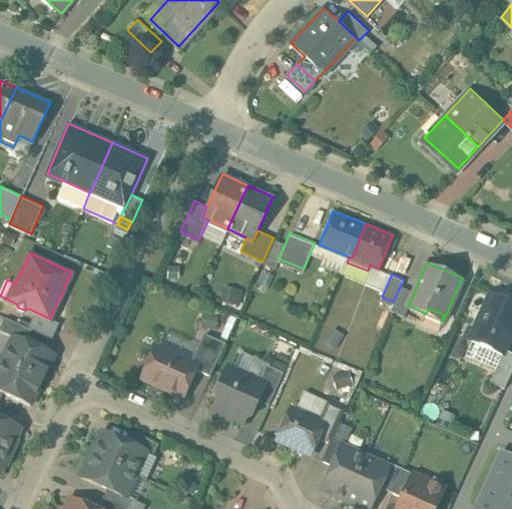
[(415,291),(401,285),(393,302),(391,309),(405,315),(409,306),(408,306),(415,291)]
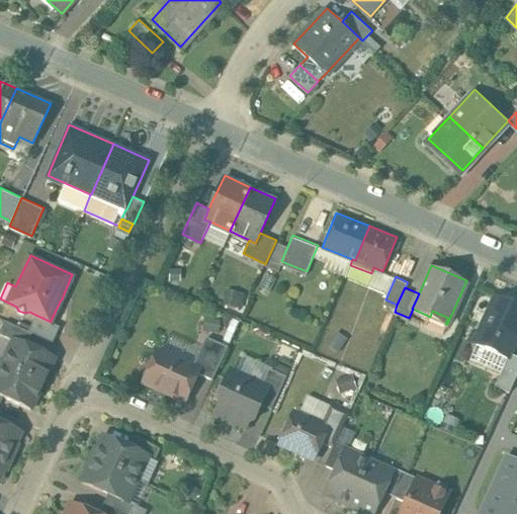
[(516,303),(496,293),(475,341),(508,355),(516,335),(516,303)]
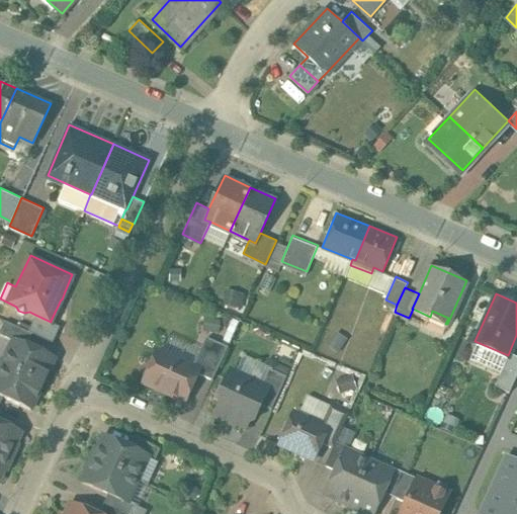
[(51,322),(35,315),(28,330),(32,332),(53,341),(60,325),(51,321),(51,322)]
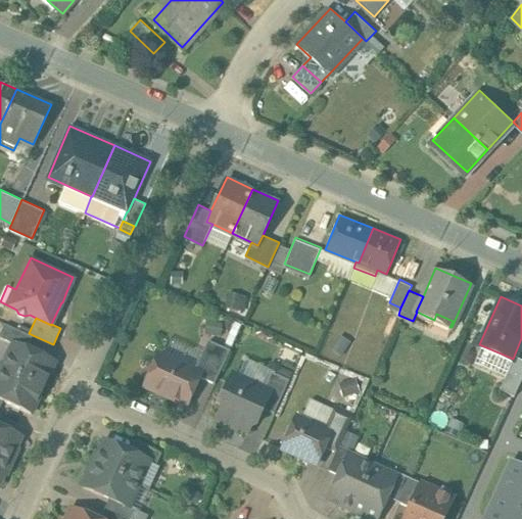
[(29,333),(5,322),(0,332),(0,335),(14,341),(14,340),(28,346),(33,335),(29,333)]
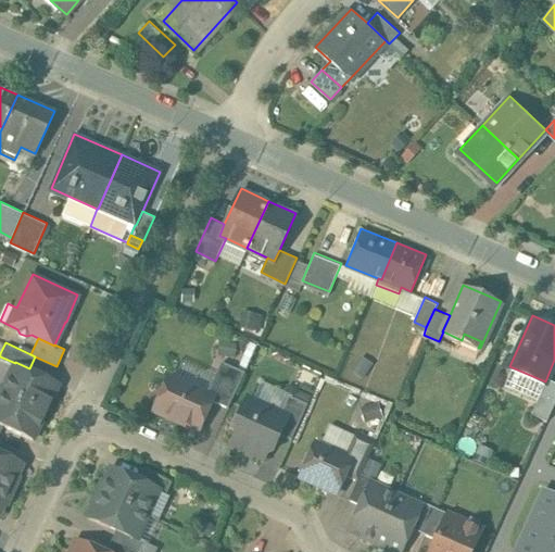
[(215,375),(179,359),(172,375),(171,374),(154,408),(199,428),(212,399),(213,396),(206,392),(215,375)]
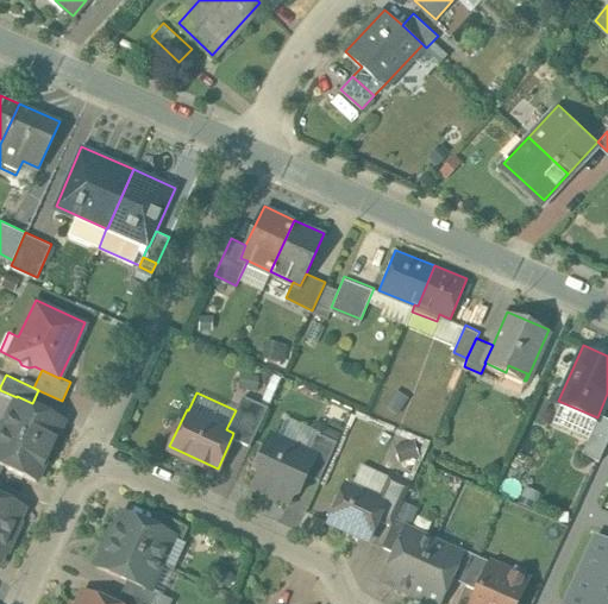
[(269,406),(243,394),(236,410),(226,429),(233,433),(232,436),(251,445),(269,406)]
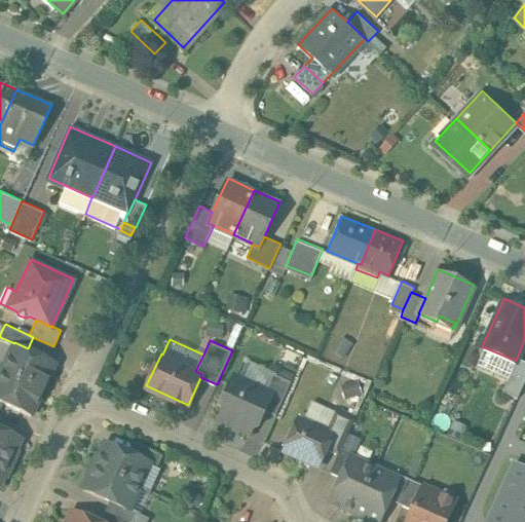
[(28,348),(14,342),(14,343),(3,369),(43,387),(55,362),(28,348)]
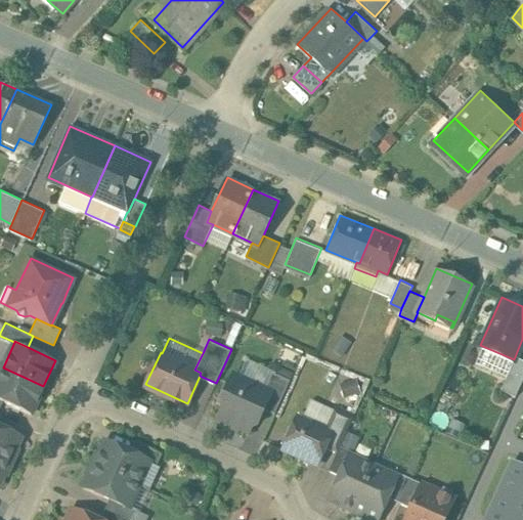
[(43,386),(3,367),(0,373),(0,397),(4,399),(32,413),(43,386)]
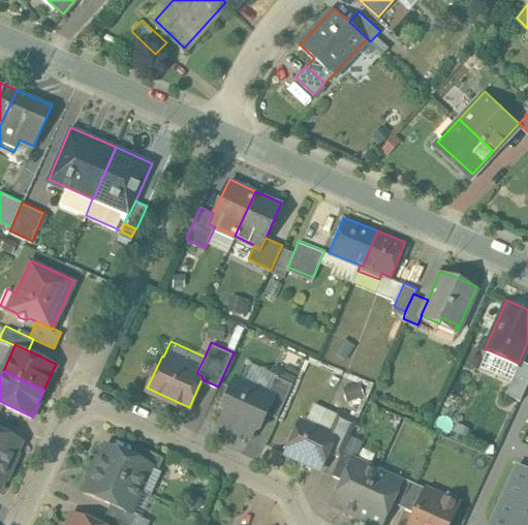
[(293,382),(276,374),(269,391),(274,394),(267,411),(278,417),(293,382)]
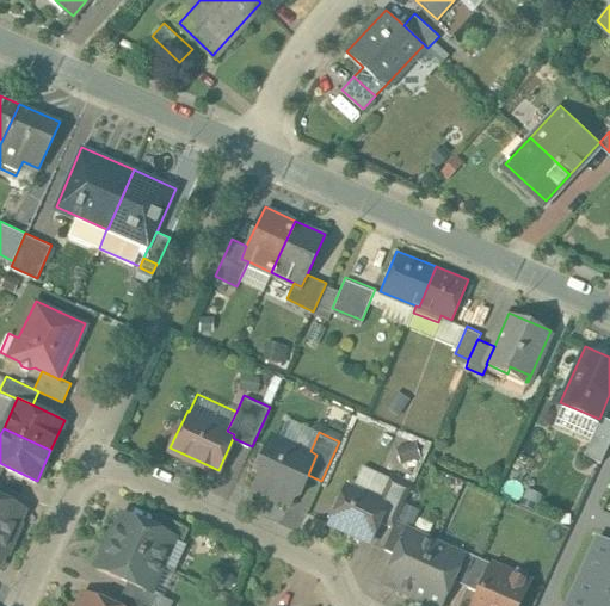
[(310,451),(272,434),(263,457),(266,459),(254,487),(289,502),(296,489),(300,492),(308,475),(316,455),(310,451)]
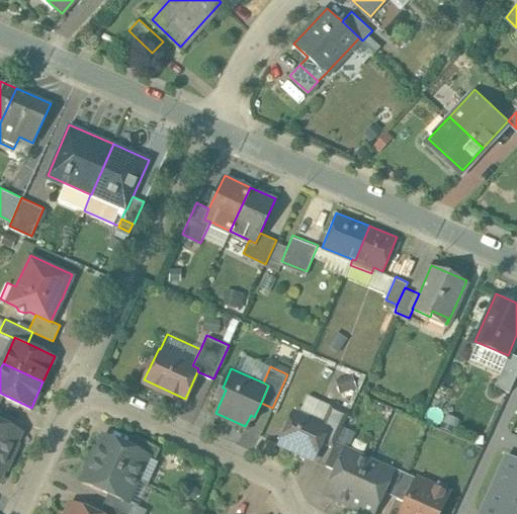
[(349,412),(331,403),(321,423),(328,426),(322,439),(334,444),(336,439),(349,412)]
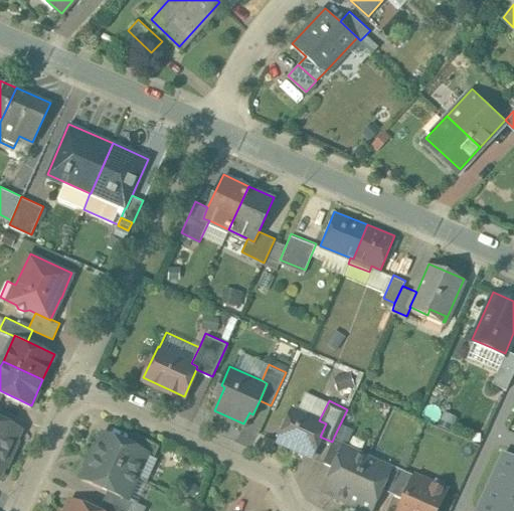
[(319,420),(293,408),(288,419),(290,426),(283,442),(312,455),(320,437),(326,423),(319,420)]
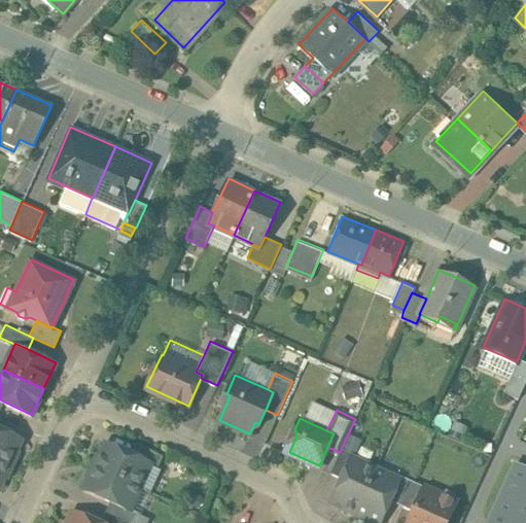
[(0,428),(0,457),(10,462),(21,439),(0,428)]
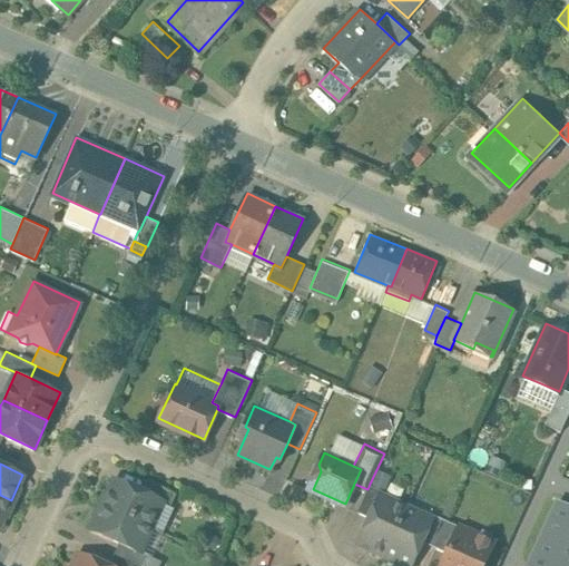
[(143,491),(115,478),(102,504),(151,526),(163,501),(163,500),(143,491)]
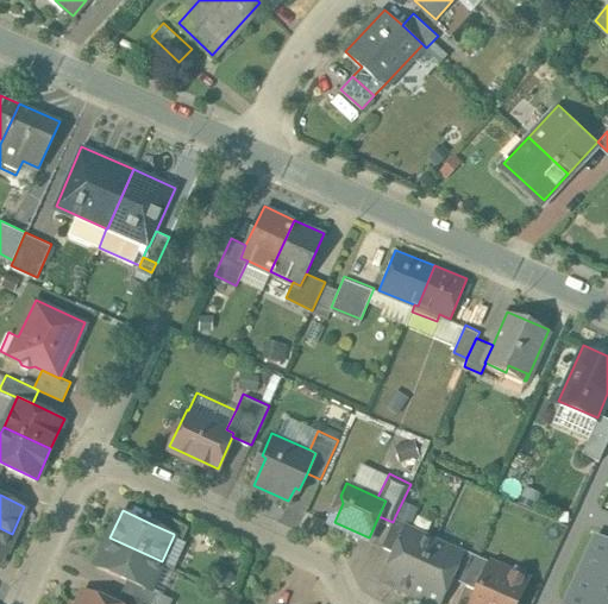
[(189,526),(158,511),(152,524),(174,534),(174,535),(182,539),(189,526)]
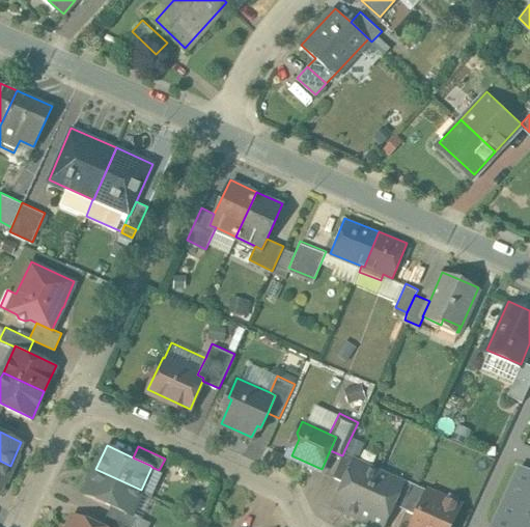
[(357,456),(344,450),(342,455),(333,475),(344,480),(355,460),(356,460),(357,456)]
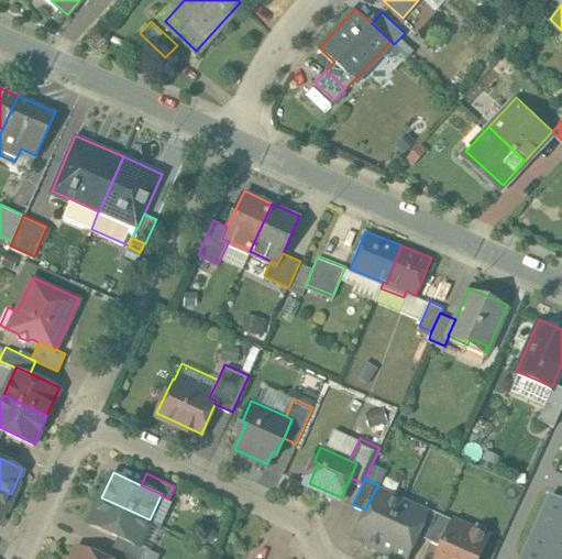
[(377,488),(376,488),(365,510),(354,535),(379,547),(401,500),(377,488)]
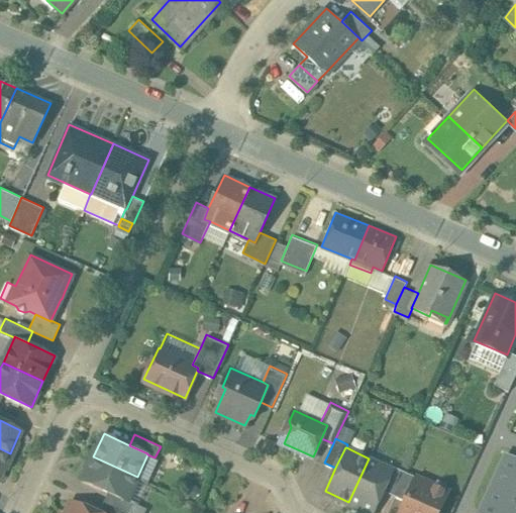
[(0,475),(10,453),(0,448),(0,475)]
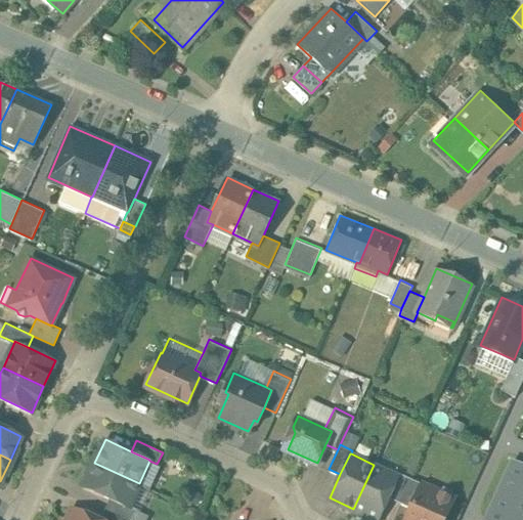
[(522,465),(512,461),(499,490),(522,501),(522,465)]
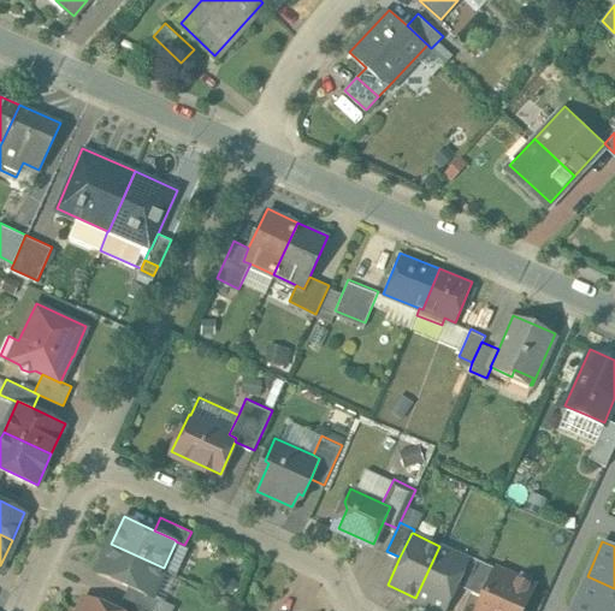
[(164,568),(111,544),(99,571),(129,585),(152,595),(152,593),(161,598),(160,598),(165,600),(177,574),(164,568)]
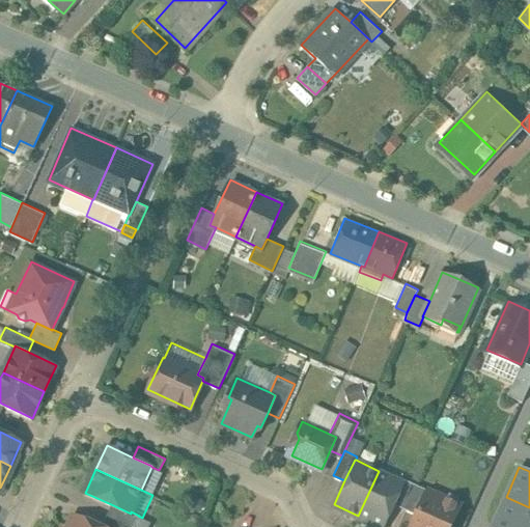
[(402,481),(379,471),(358,516),(382,526),(394,502),(403,481),(402,481)]
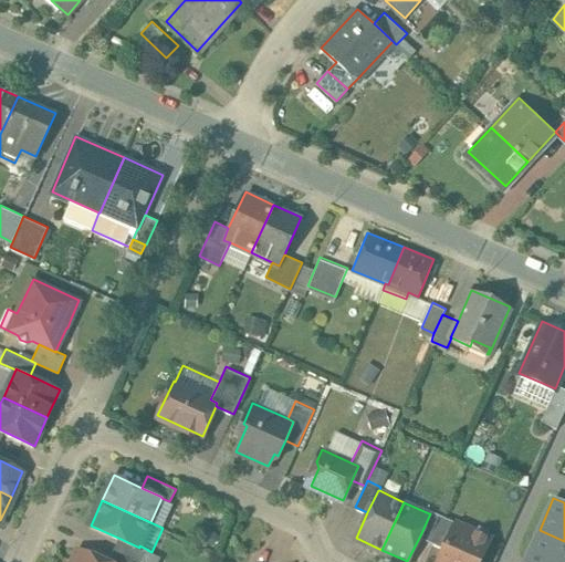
[(430,513),(420,536),(432,541),(443,516),(430,509),(429,513),(430,513)]
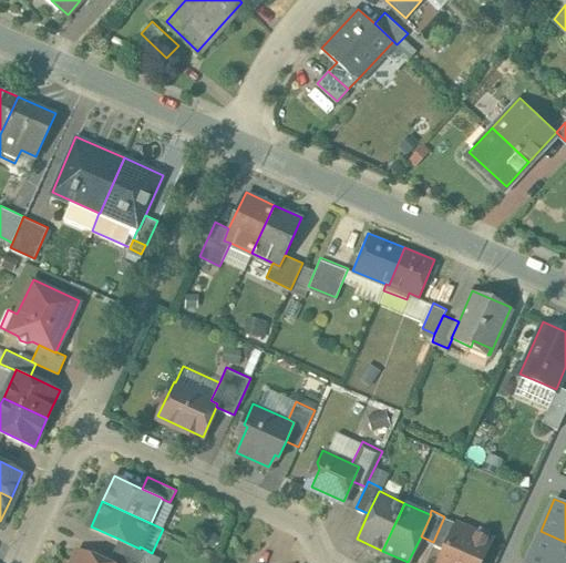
[(444,517),(433,542),(444,548),(456,522),(458,523),(458,522),(444,517)]
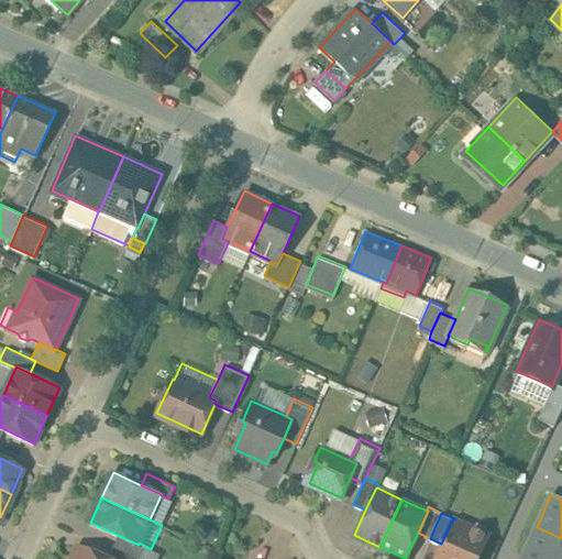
[(441,544),(434,558),(477,558),(488,535),(454,519),(453,518),(441,544)]
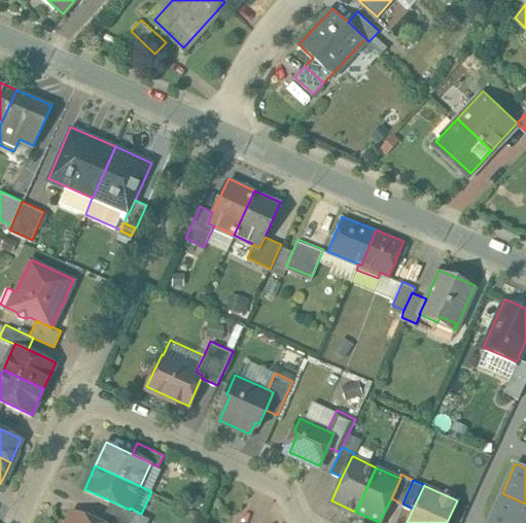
[(525,503),(502,493),(489,522),(525,522),(525,503)]
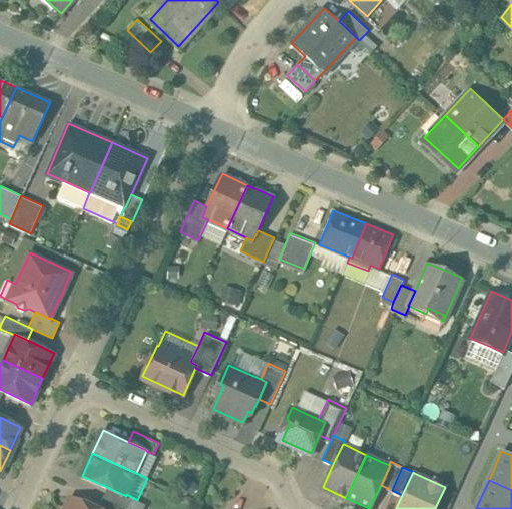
[(126,496),(107,487),(102,498),(126,508),(128,508),(133,498),(134,498),(126,494),(126,496)]
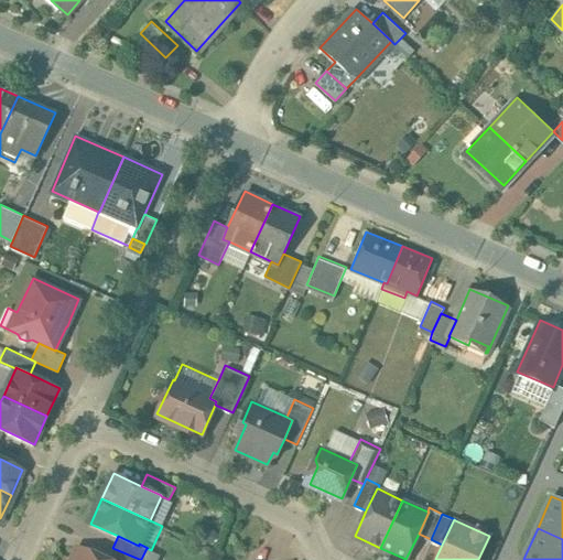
[(107,559),(77,546),(71,559),(107,559)]
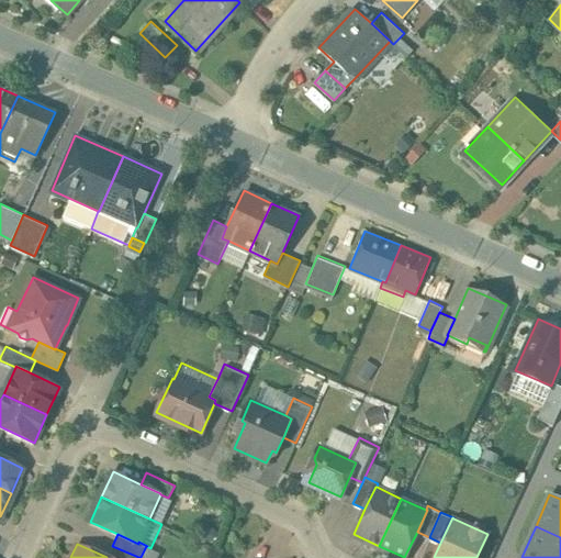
[(138,557),(112,546),(107,557),(138,557)]
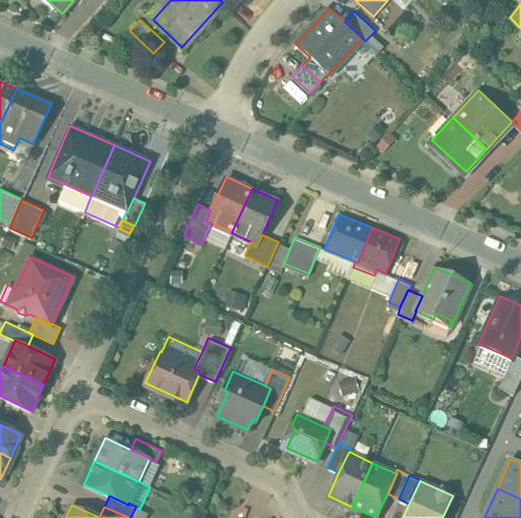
[(140,509),(136,507),(131,517),(144,517),(146,515),(144,511),(140,509)]
